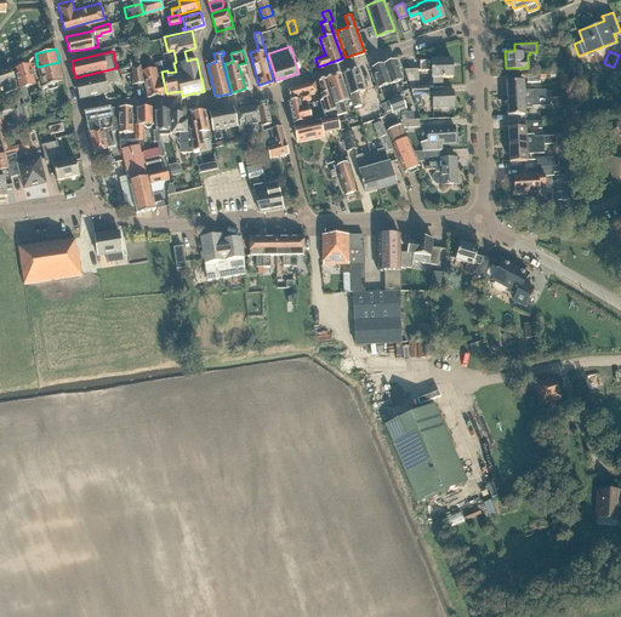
[(432,60),(421,60),(421,68),(432,68),(432,81),(442,81),(442,75),(453,74),(451,57),(432,58),(432,60)]
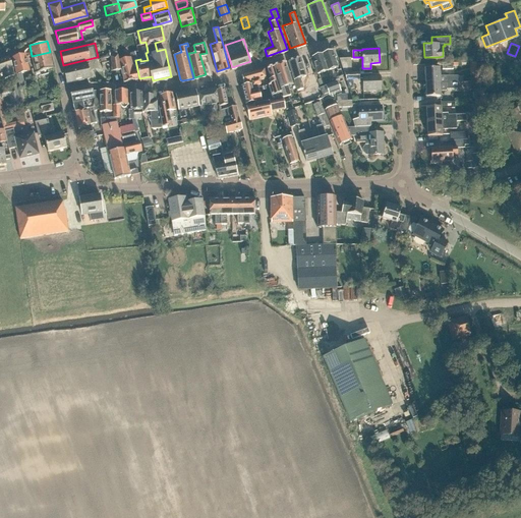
[(332,49),(322,52),(327,68),(337,65),(334,56),(332,49)]
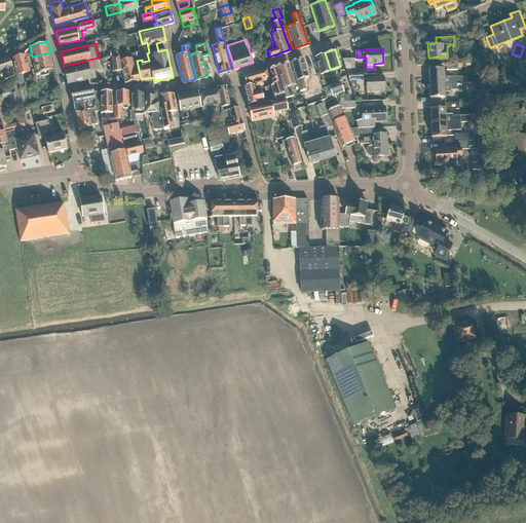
[(53,67),(50,52),(32,57),(36,72),(40,71),(41,74),(48,72),(47,69),(53,67)]
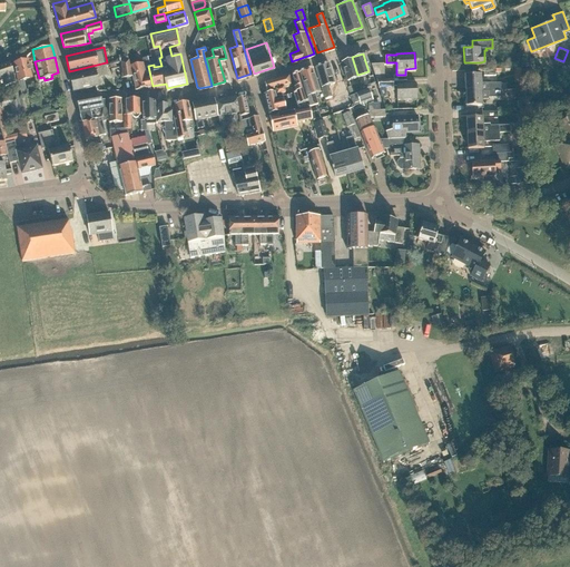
[(347,78),(357,75),(352,57),(341,60),(347,78)]
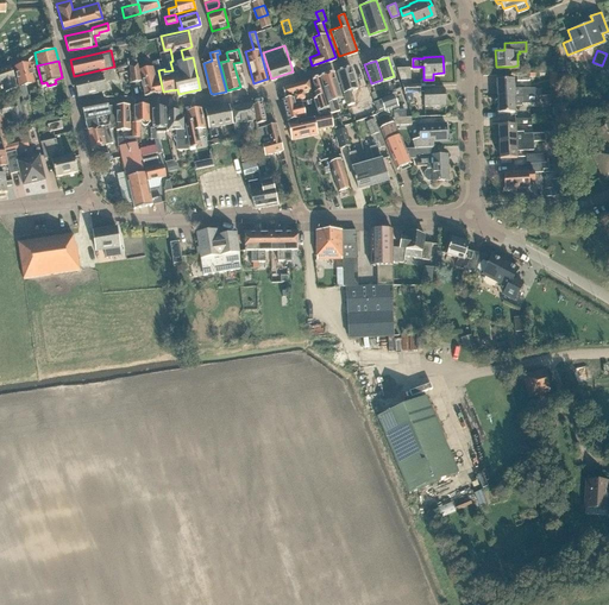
[(19,100),(23,118),(24,121),(30,120),(25,100),(29,99),(25,83),(35,81),(30,62),(14,65),(23,100),(19,100)]
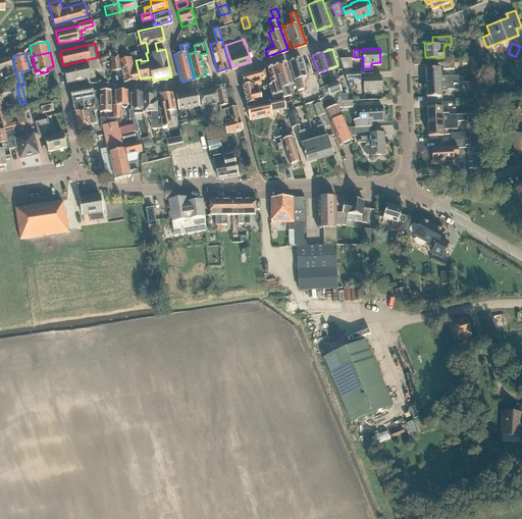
[(118,58),(117,53),(111,55),(112,69),(121,68),(124,81),(139,78),(136,65),(134,66),(131,55),(118,58)]
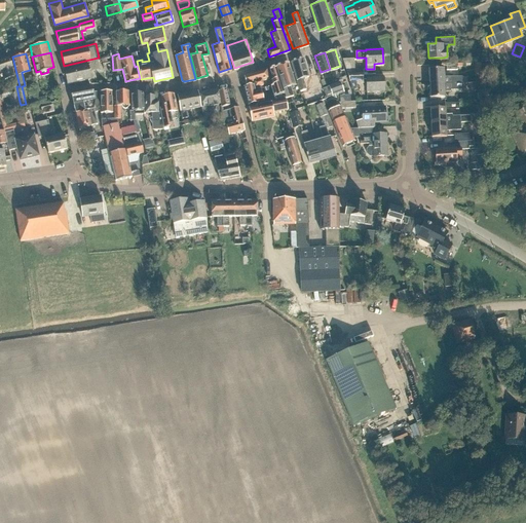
[(20,102),(16,86),(13,69),(8,55),(0,58),(0,72),(2,72),(4,77),(8,77),(10,87),(1,89),(2,97),(9,95),(10,104),(20,102)]
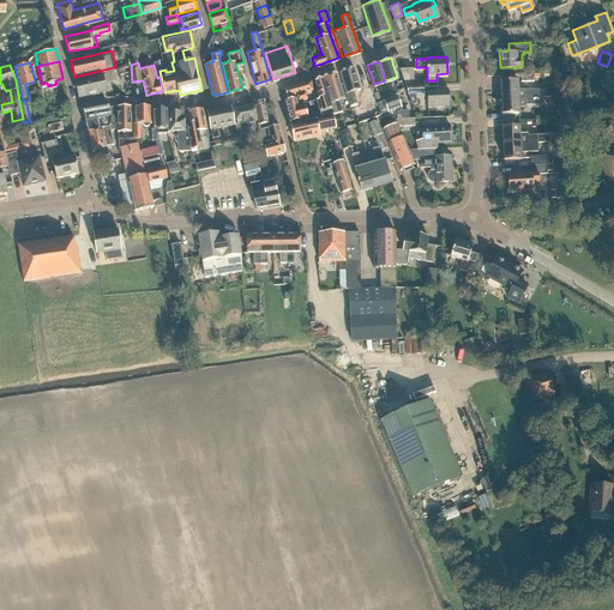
[(397,65),(393,66),(397,77),(396,77),(398,83),(397,83),(398,89),(404,88),(397,65)]
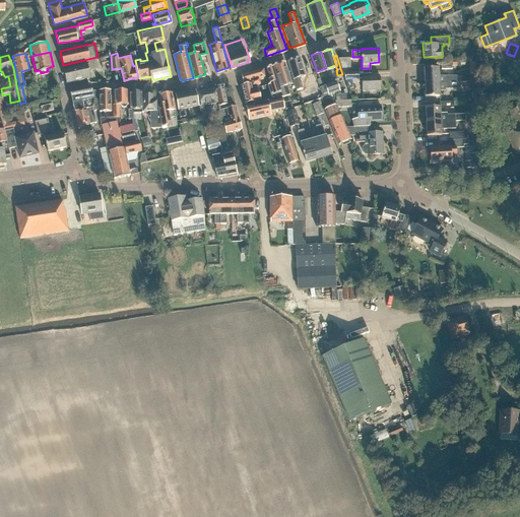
[(287,59),(297,88),(303,86),(300,75),(305,73),(300,56),(287,59)]
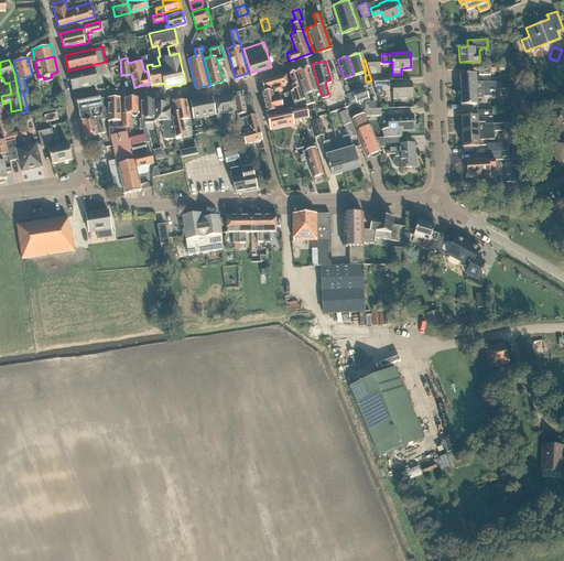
[(372,77),(380,77),(379,61),(368,62),(372,77)]
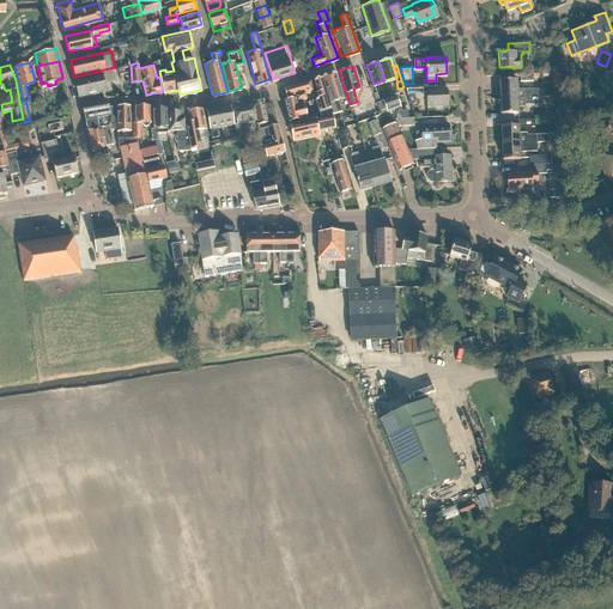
[(114,67),(104,69),(104,72),(102,73),(99,74),(98,73),(96,74),(96,75),(76,79),(79,96),(105,90),(103,79),(105,78),(107,80),(116,78),(114,67)]
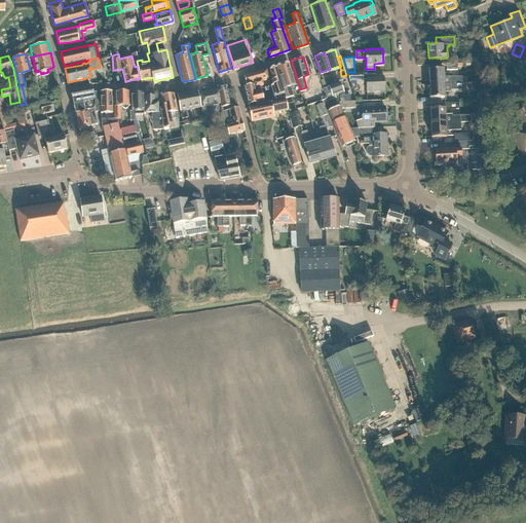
[(288,61),(276,65),(286,95),(286,96),(294,94),(291,84),(295,83),(288,61)]
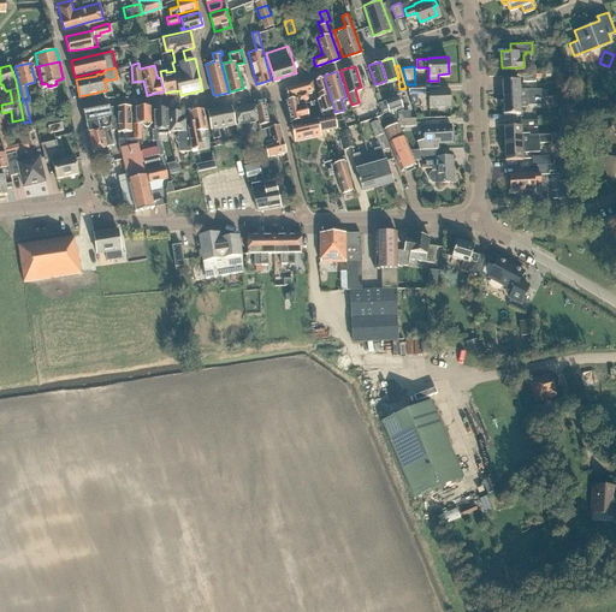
[(324,76),(315,78),(319,91),(318,91),(319,97),(317,97),(323,116),(335,111),(324,76)]
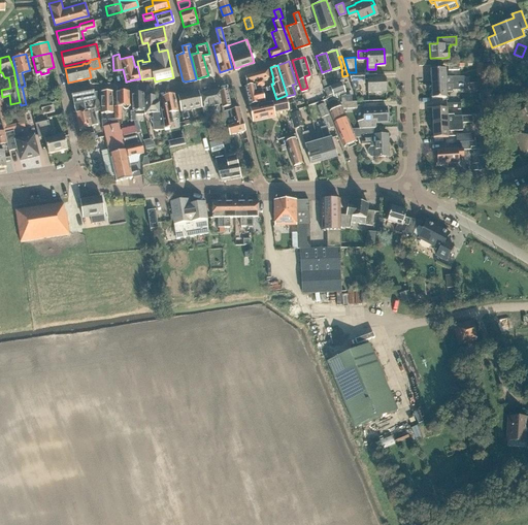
[(430,67),(431,81),(464,80),(464,74),(451,74),(446,74),(444,67),(430,67)]
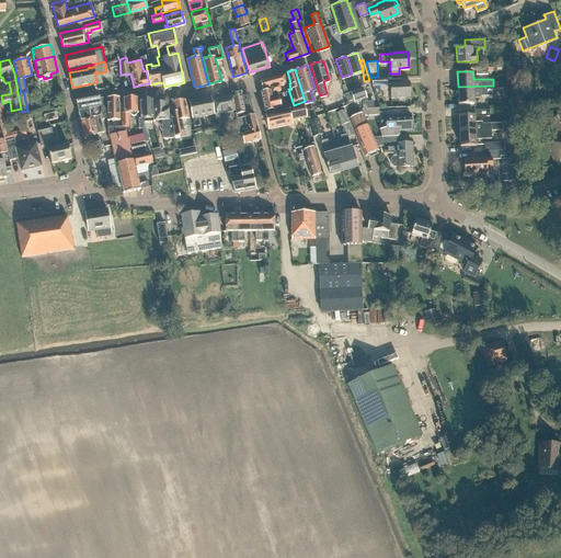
[(260,79),(263,88),(271,86),(273,91),(279,89),(278,83),(287,81),(284,72),(260,79)]
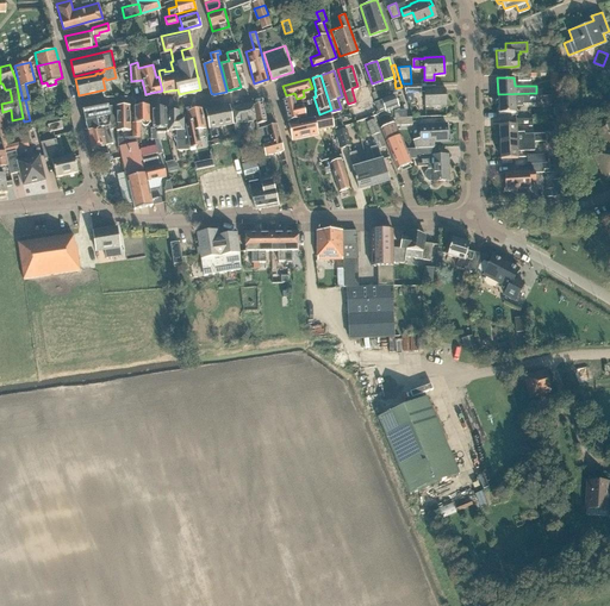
[(368,82),(360,85),(363,93),(371,91),(368,82)]
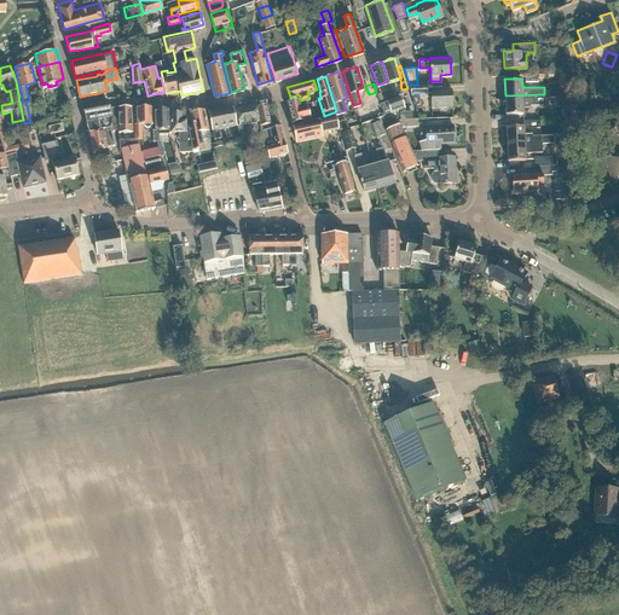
[(427,93),(427,83),(417,85),(409,85),(415,104),(421,103),(417,93),(427,93)]
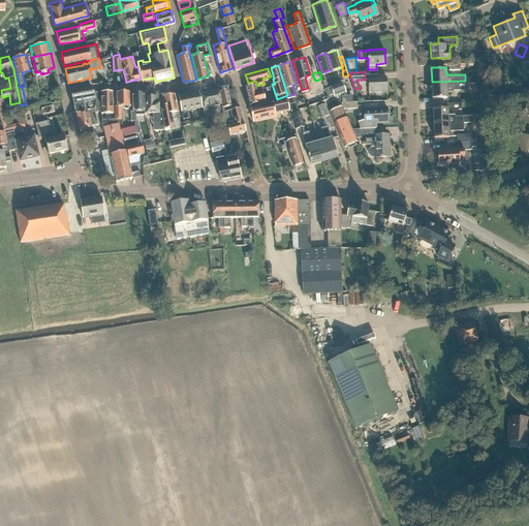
[(386,75),(368,76),(369,90),(386,89),(386,75)]
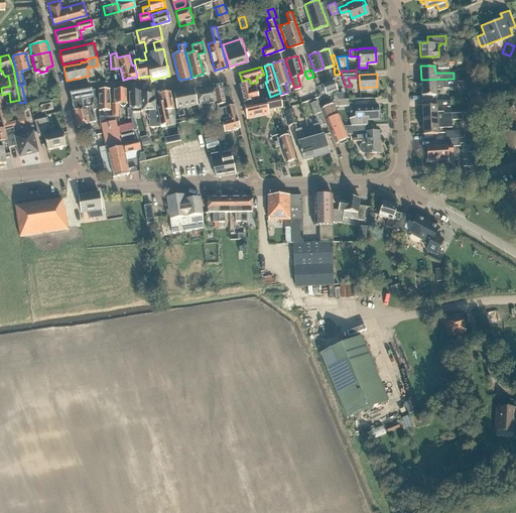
[(334,79),(316,85),(319,94),(326,92),(326,93),(337,88),(334,79)]
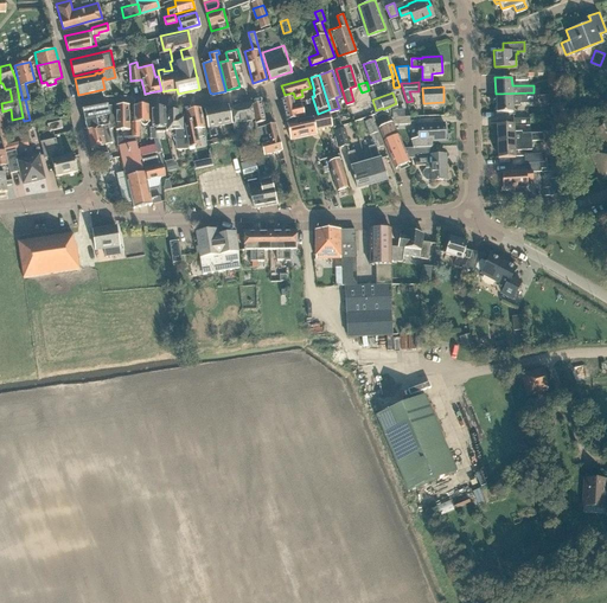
[(534,92),(496,94),(497,110),(513,110),(512,103),(519,103),(519,101),(535,100),(534,92)]
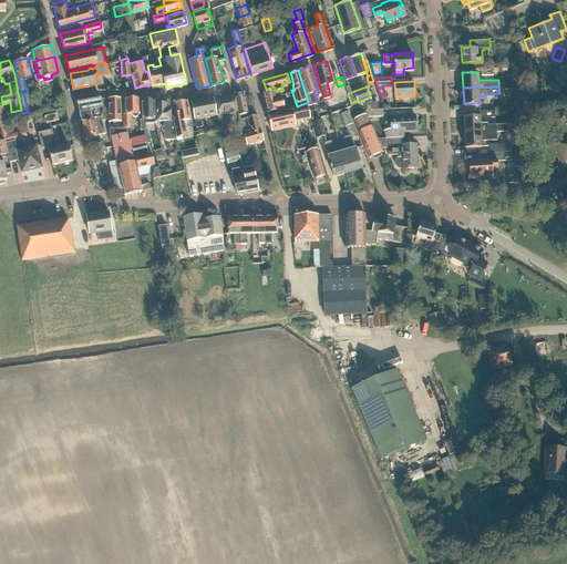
[(274,89),(263,91),(268,111),(285,106),(281,93),(277,94),(277,93),(275,93),(274,89)]
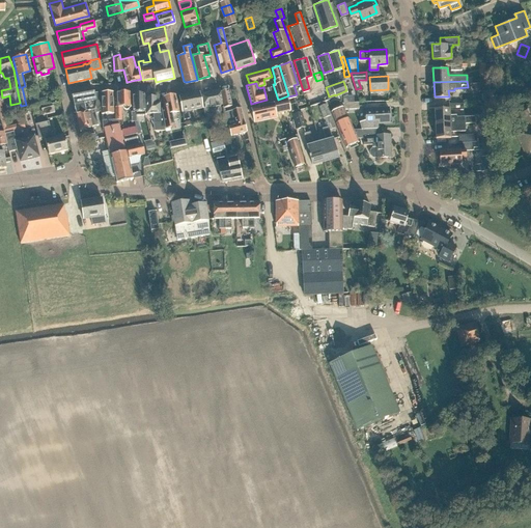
[(219,89),(222,103),(223,106),(231,104),(228,87),(219,89)]
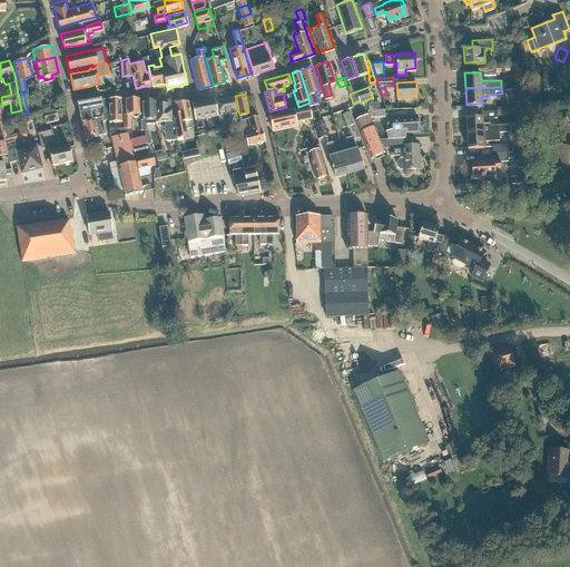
[(224,113),(238,110),(235,96),(235,95),(217,98),(220,113),(218,114),(219,121),(225,120),(224,113)]
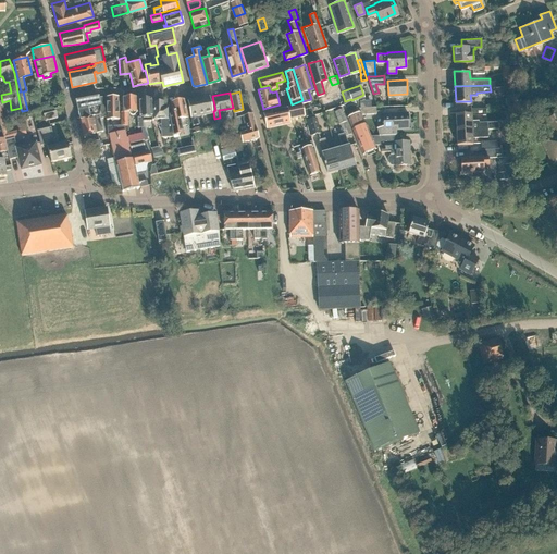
[(75,99),(79,118),(94,114),(93,113),(101,111),(101,103),(99,94),(75,99)]
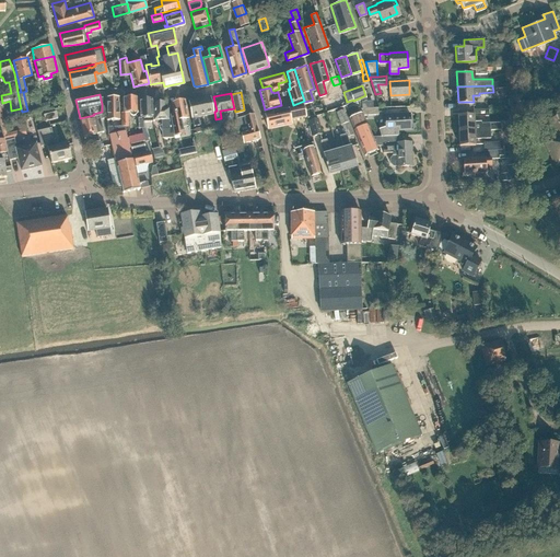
[(106,95),(107,104),(107,115),(107,118),(119,118),(119,95),(106,95)]
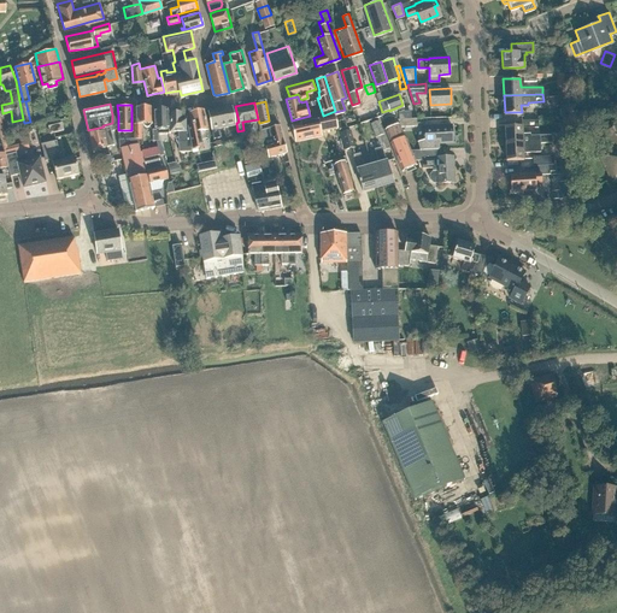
[(135,136),(137,136),(141,136),(141,123),(142,122),(144,123),(145,124),(145,125),(147,125),(148,124),(150,124),(151,123),(152,122),(152,105),(135,105),(135,122),(134,124),(135,136)]
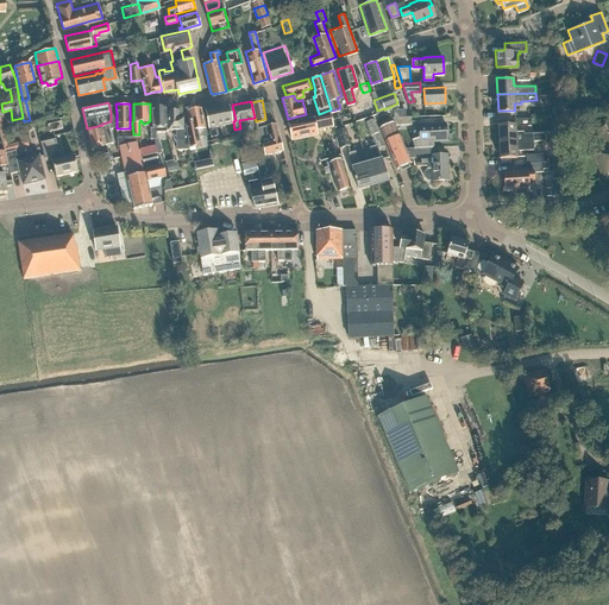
[(206,108),(211,134),(217,133),(215,124),(232,120),(228,104),(206,108)]
